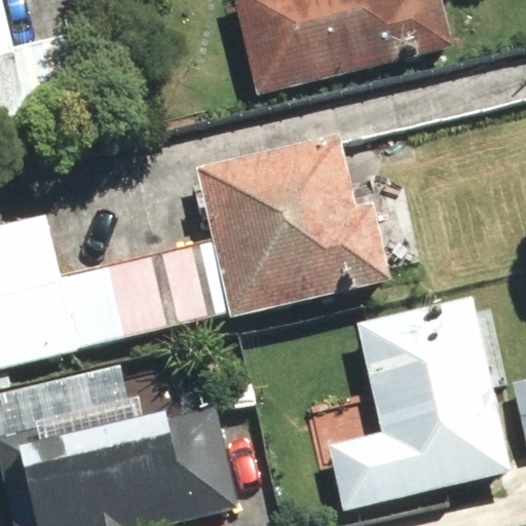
[(0,0),(0,136),(30,130),(3,0),(0,0)]
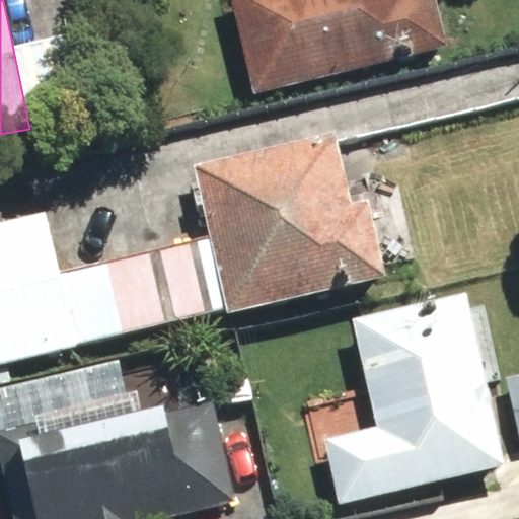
[(232,0),(254,91),(444,47),(433,0),(232,0)]
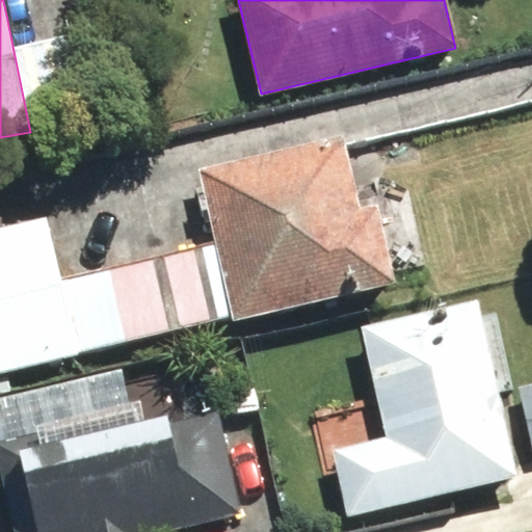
[(0,380),(232,334),(389,300),(357,149),(204,181),(217,247),(55,281),(43,223),(0,232),(0,380)]
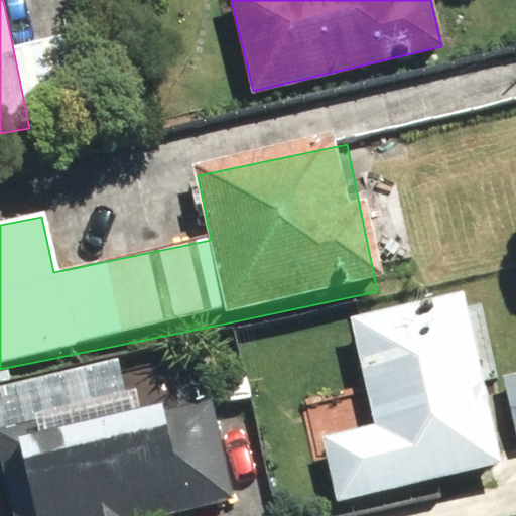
[(376,425),(326,437),(341,499),(496,463),(504,461),(464,293),(351,319),(376,425)]
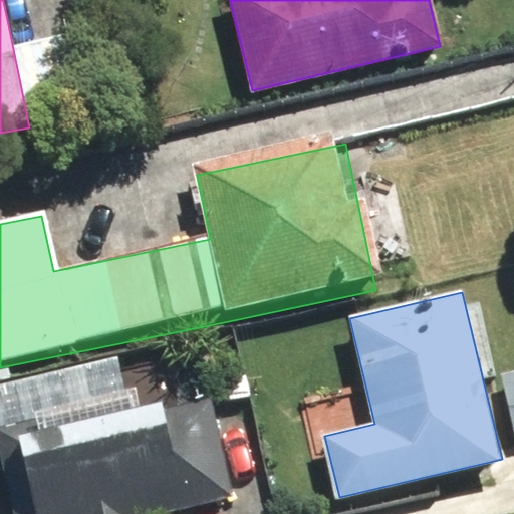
[(201,513),(234,507),(207,391),(0,438),(0,487),(6,513),(201,513)]
